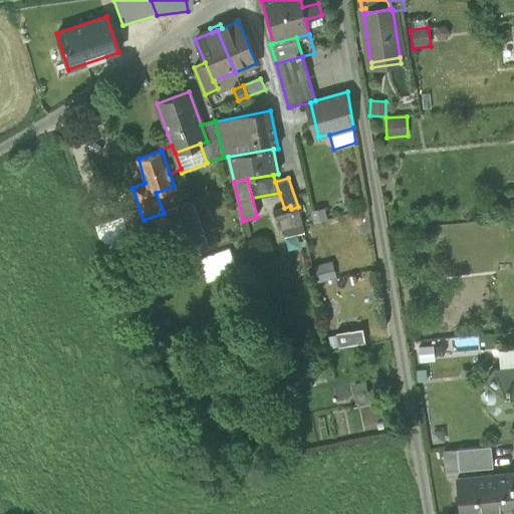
[(165,231),(173,253),(207,241),(193,202),(164,213),(170,229),(165,231)]
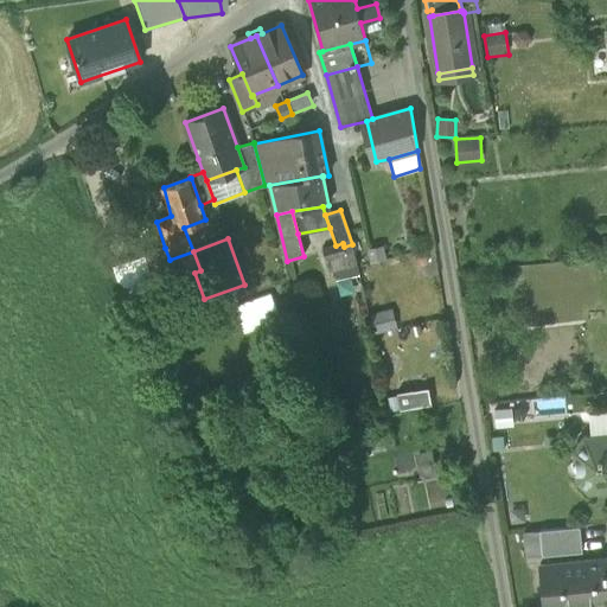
[(321,249),(325,261),(355,253),(352,244),(344,247),(343,243),(336,246),(321,249)]
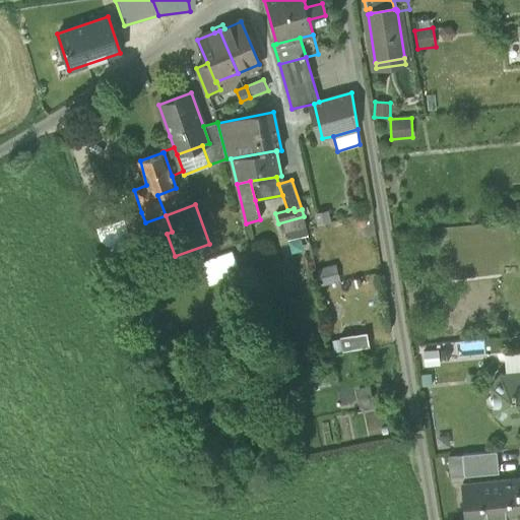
[(329,210),(315,213),(318,224),(332,221),(329,210)]
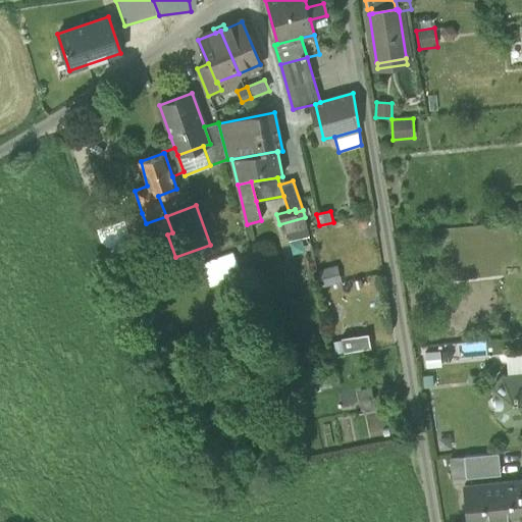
[(125,219),(135,246),(167,235),(172,232),(166,216),(146,223),(142,213),(125,219)]
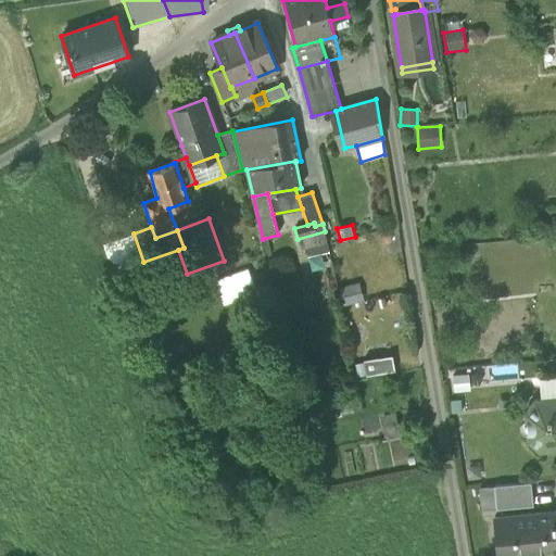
[(113,273),(143,262),(134,234),(103,244),(113,273)]
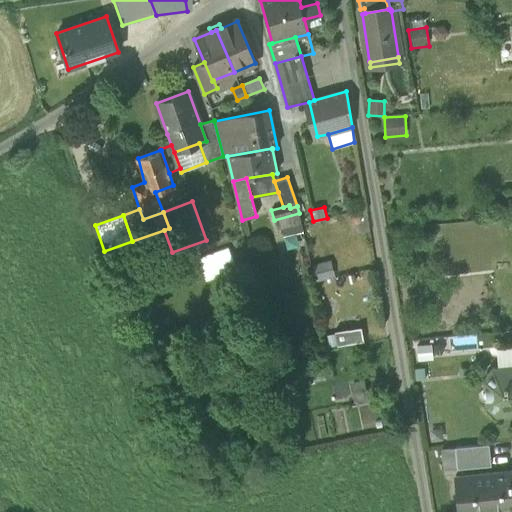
[(282,233),(283,237),(303,232),(302,228),(301,222),(280,227),(282,234),(282,233)]
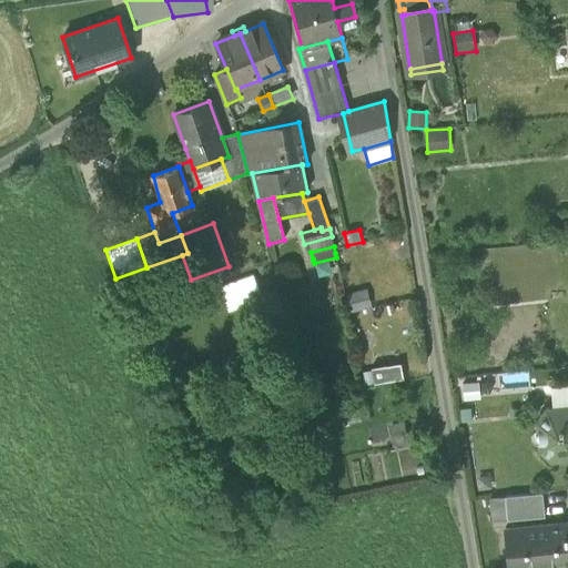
[(229,266),(191,280),(194,286),(231,274),(229,266)]
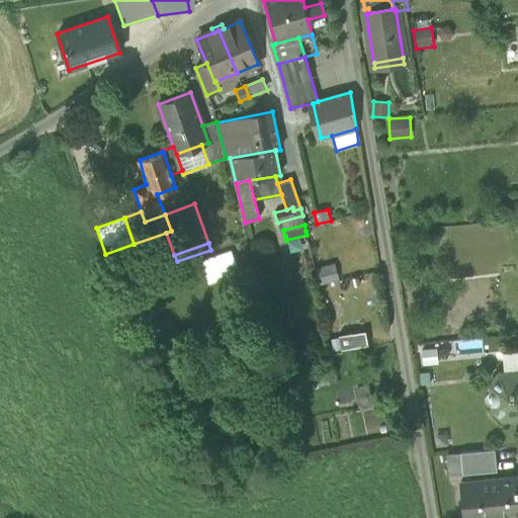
[(231,250),(198,261),(207,286),(240,274),(231,250)]
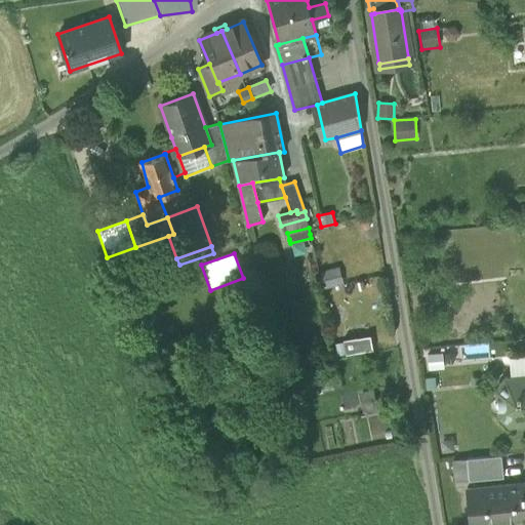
[(340,266),(322,271),(326,288),(345,283),(340,266)]
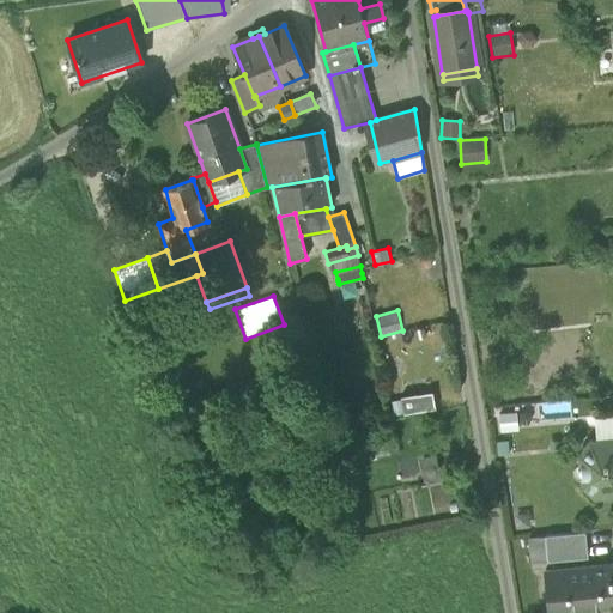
[(434,393),(400,398),(404,414),(436,410),(434,393)]
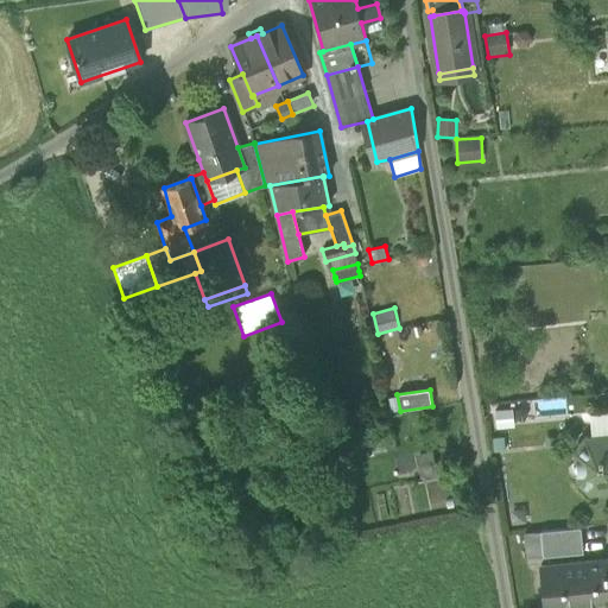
[(514,411),(494,411),(495,430),(514,429),(514,411)]
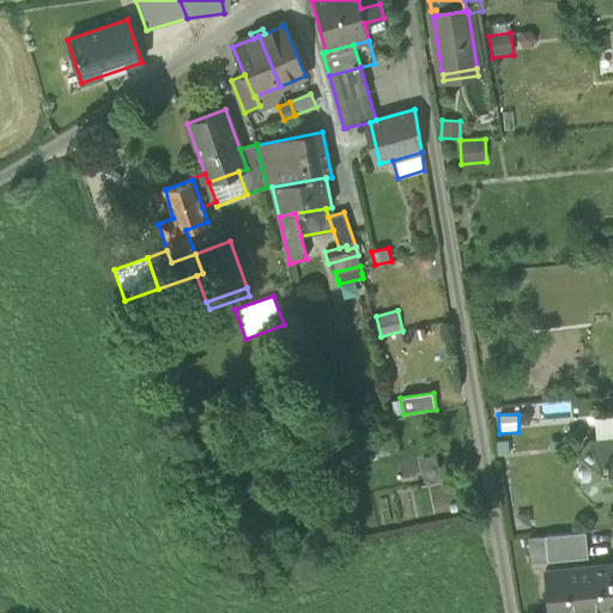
[(612,416),(593,418),(595,441),(612,438),(612,416)]
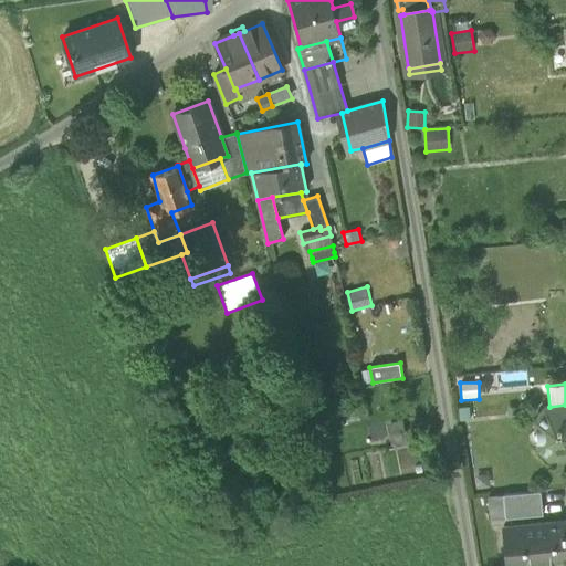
[(534,419),(535,428),(531,429),(528,432),(528,435),(528,438),(532,440),(536,441),(537,448),(549,458),(565,457),(565,405),(549,407),(544,408),(534,419)]
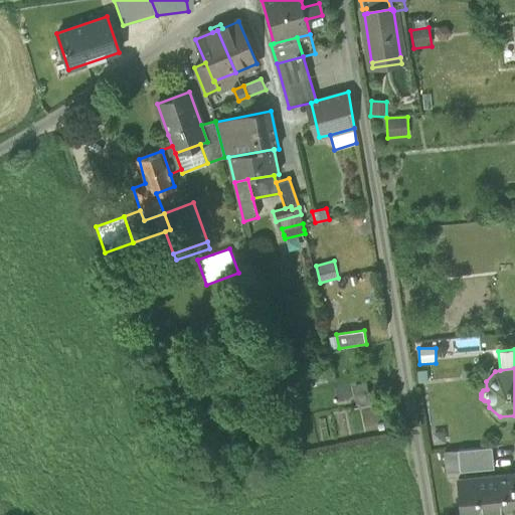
[(370,404),(367,382),(353,383),(356,406),(370,404)]
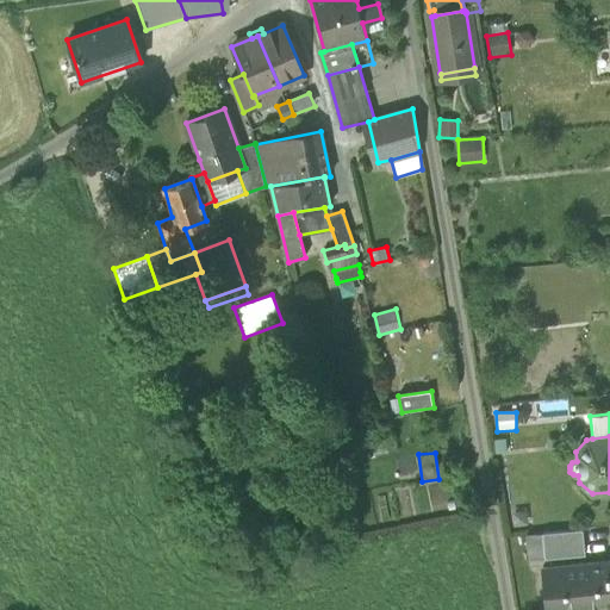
[(541,533),(543,558),(582,554),(579,529),(541,533)]
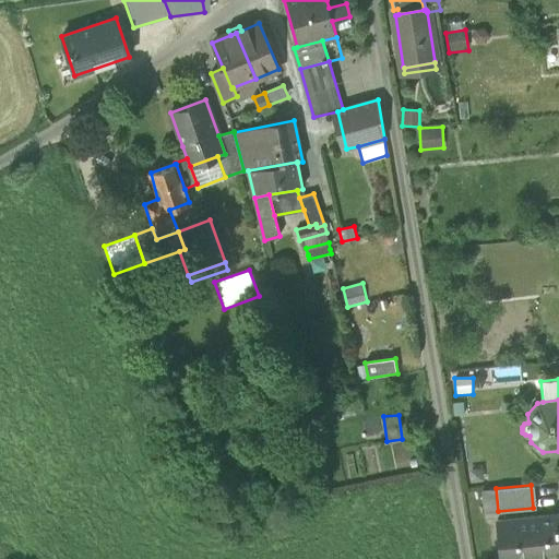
[(498,511),(496,488),(480,489),(483,513),(498,511)]
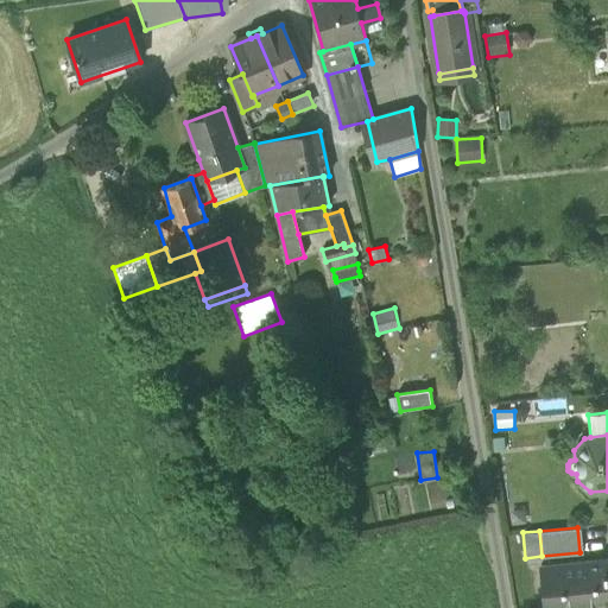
[(561,562),(561,564),(564,607),(567,607),(597,605),(607,602),(607,559),(563,564),(563,562),(561,562)]
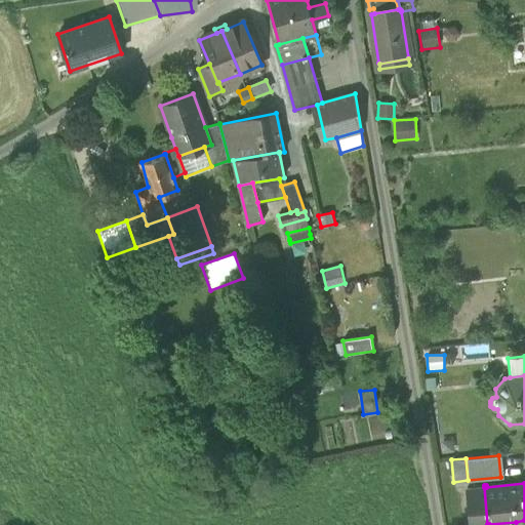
[(484,524),(487,524),(484,487),(469,489),(469,487),(467,487),(471,524),(484,524)]
